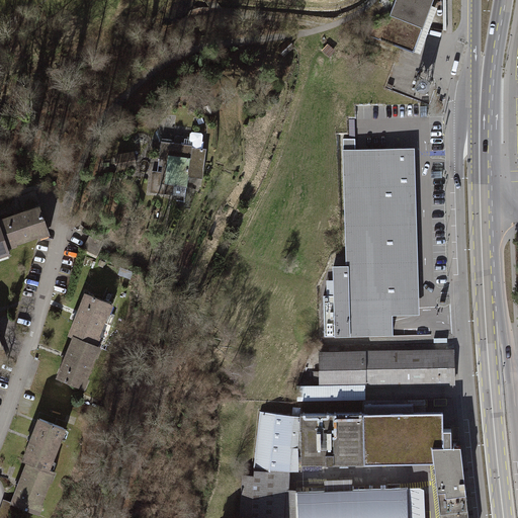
[(433,0),(394,0),(394,2),(395,3),(391,14),(379,9),(369,36),(413,53),(433,0)]
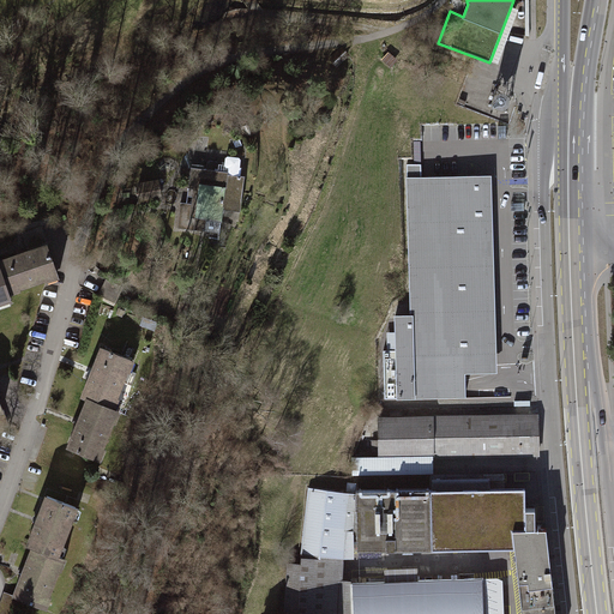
[(327,59),(337,66),(349,54),(341,46),(327,59)]
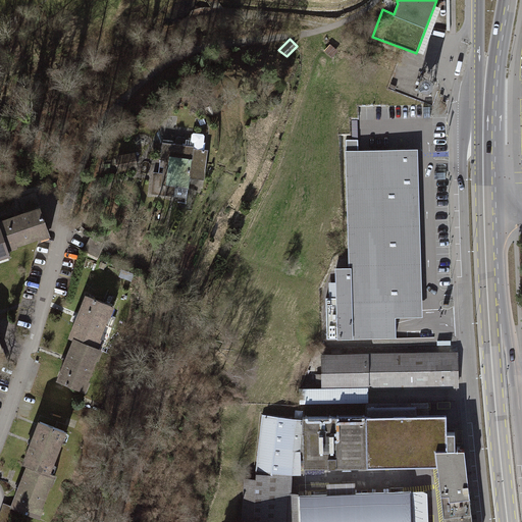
[(164,195),(165,186),(187,188),(188,178),(202,180),(206,150),(203,150),(204,142),(202,142),(202,135),(190,133),(189,142),(192,142),(192,145),(160,141),(158,159),(162,160),(160,173),(151,171),(148,194),(164,195)]
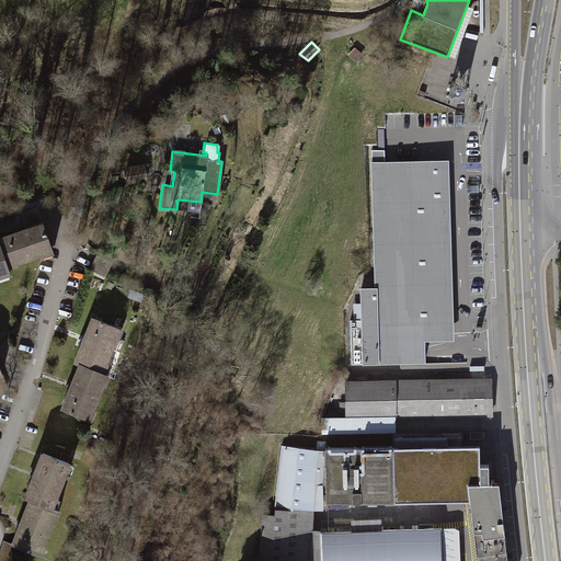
[(441,168),(435,161),(385,162),(385,150),(371,150),(375,288),(361,288),(362,320),(351,320),(352,364),(425,362),(421,341),(434,340),(432,243),(447,243),(445,175),(441,168)]
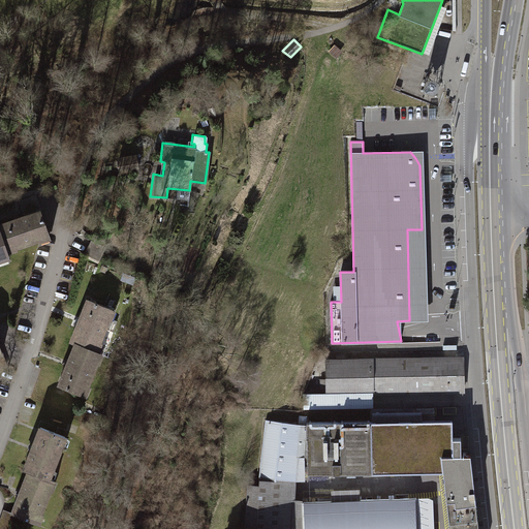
[(131,158),(117,160),(118,170),(132,168),(131,158)]
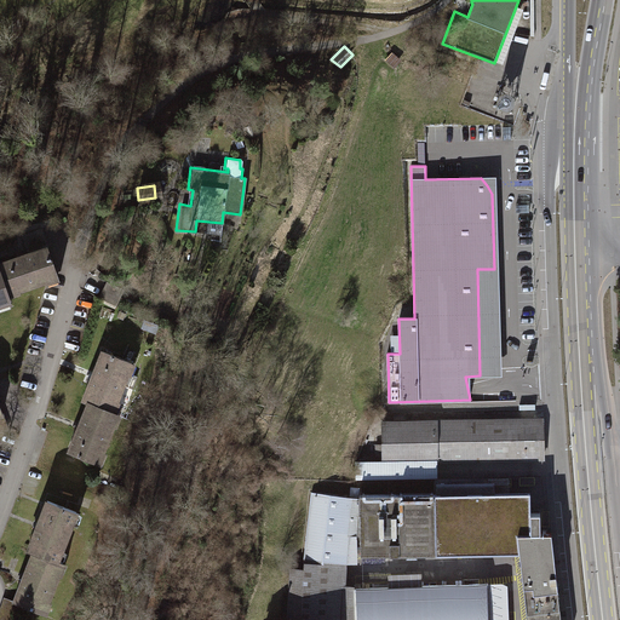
[(57,280),(45,245),(0,260),(0,282),(6,298),(57,280)]
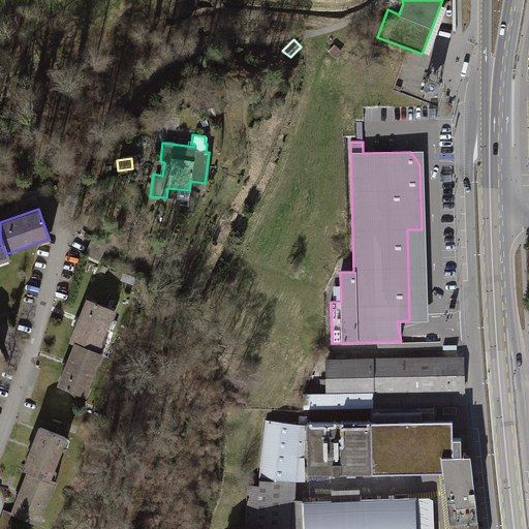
[(115,305),(85,292),(68,336),(72,338),(97,348),(115,305)]
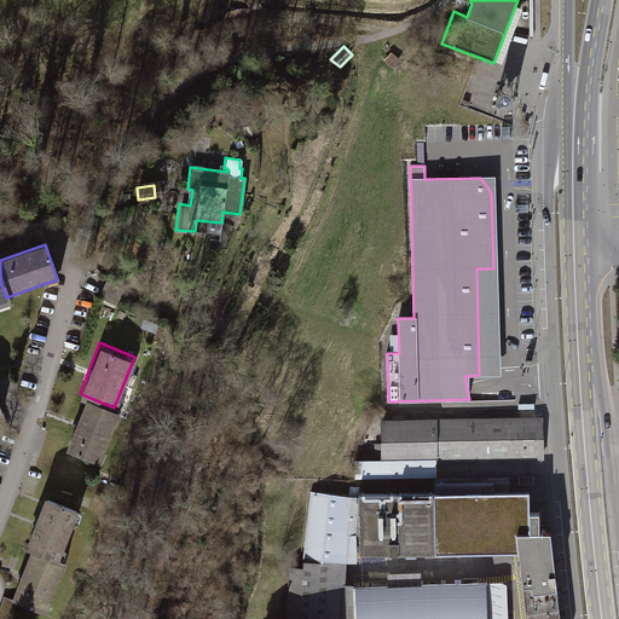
[(114,408),(85,395),(64,445),(99,460),(119,409),(114,408)]
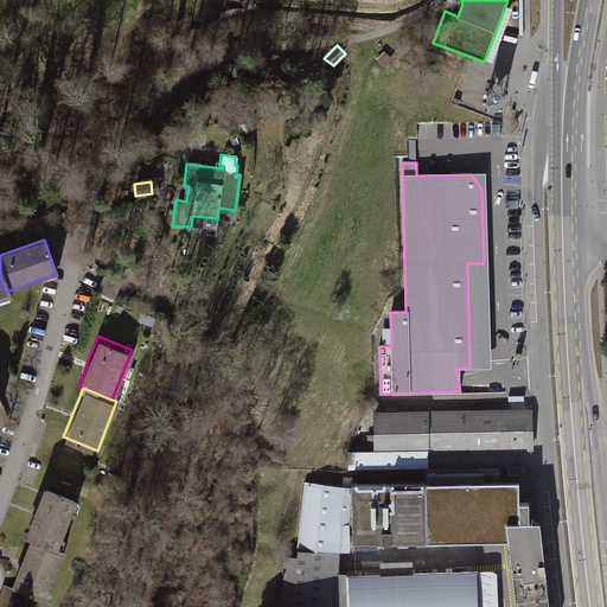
[(532,448),(531,411),(375,415),(376,452),(532,448)]
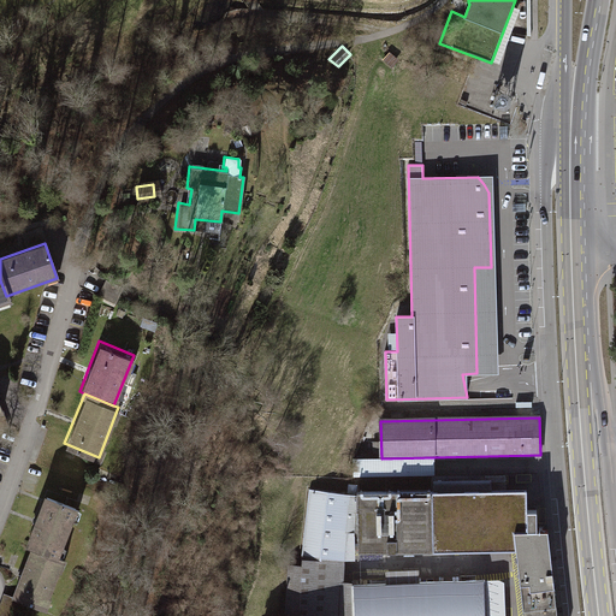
[(359,560),(360,552),(359,495),(309,489),(302,557),(347,560),(359,560)]
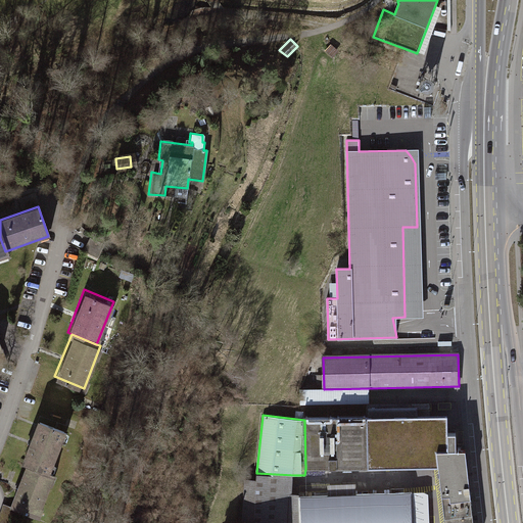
[(444,522),(474,522),(471,496),(466,449),(457,449),(456,433),(448,433),(447,415),(369,416),(338,416),(304,417),(304,420),(305,469),(330,469),(370,468),(438,466),(441,494),(444,522)]
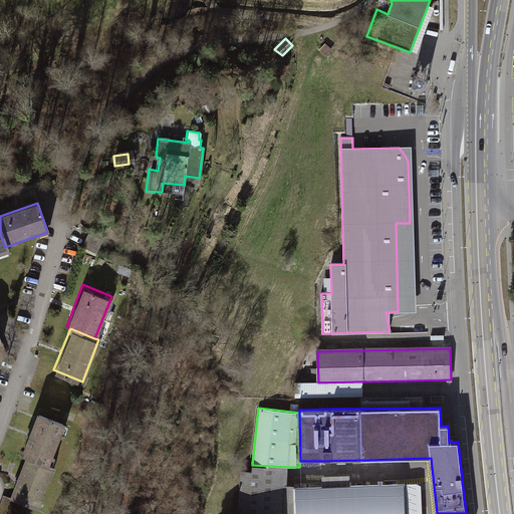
[(62,420),(35,410),(19,453),(23,454),(46,462),(62,420)]
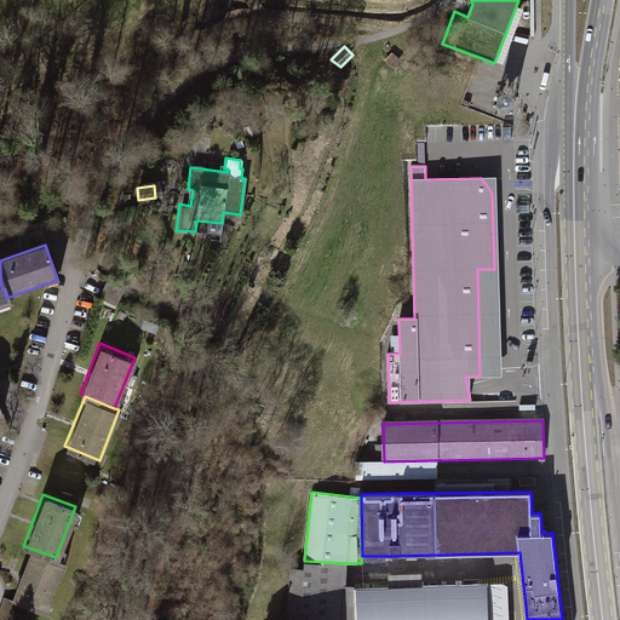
[(56,557),(28,547),(10,598),(45,610),(63,560),(56,557)]
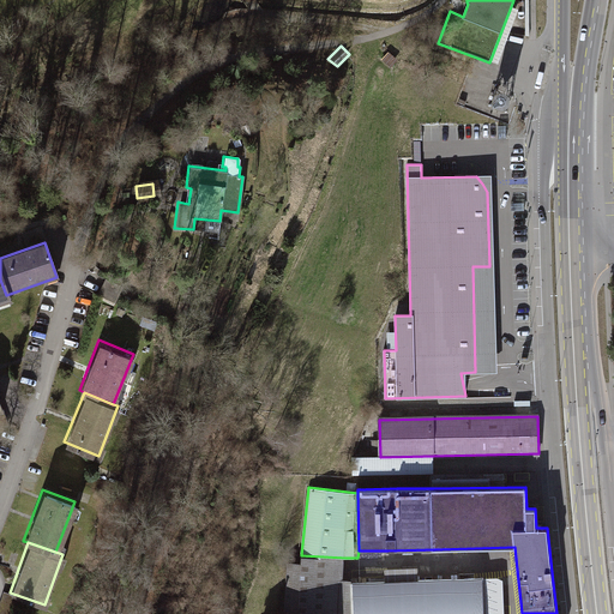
[(353,613),(353,583),(344,579),(345,558),(301,555),(300,565),(288,564),(284,613),(353,613)]
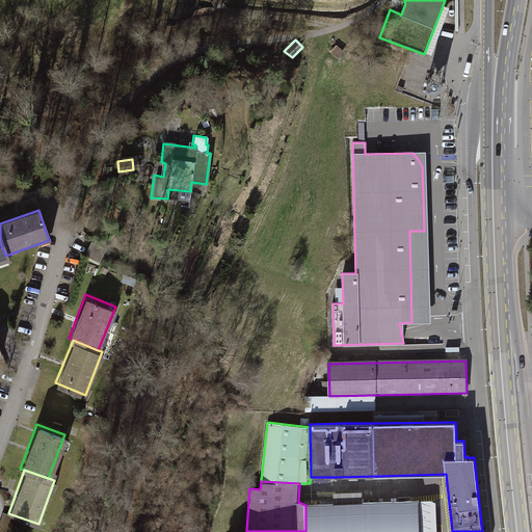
[(336,504),(306,505),(306,531),(439,531),(437,501),(421,501),(364,503),(363,493),(336,494),(336,504)]
